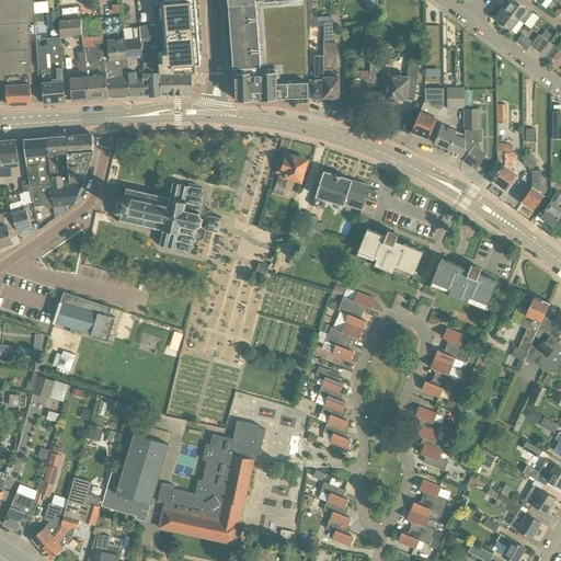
[(0,0),(0,25),(23,24),(35,23),(36,23),(35,10),(34,2),(34,0),(0,0)]
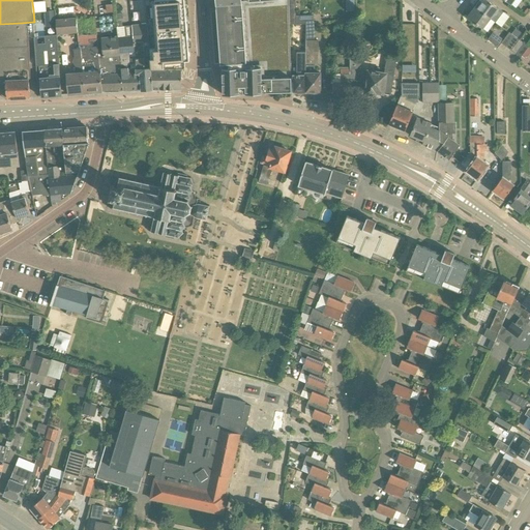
[(177,69),(177,68),(177,62),(180,62),(185,62),(189,61),(189,55),(184,0),(155,0),(158,50),(153,51),(154,59),(150,59),(151,69),(177,69)]
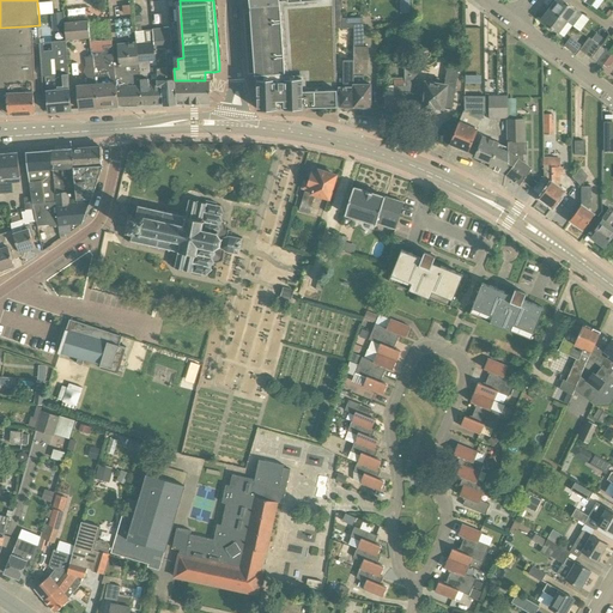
[(338,107),(335,29),(335,19),(334,0),(249,0),(250,12),(255,76),(259,76),(259,79),(258,79),(258,98),(259,98),(259,103),(275,103),(275,109),(274,109),(274,110),(277,109),(277,108),(285,107),(285,109),(303,109),(303,108),(338,107)]
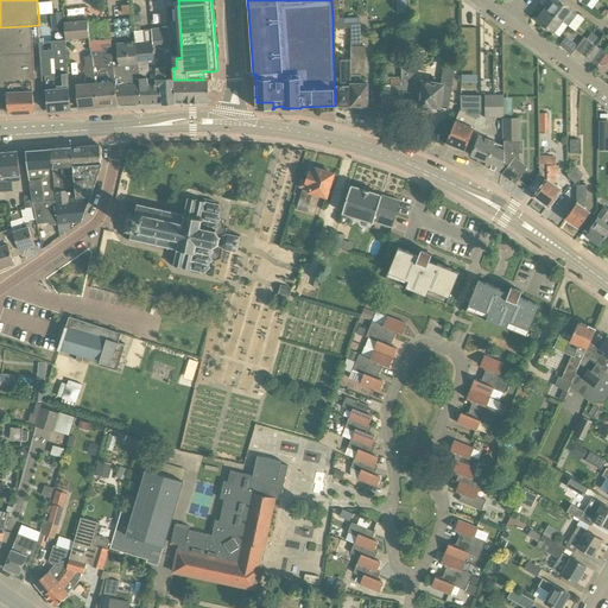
[(551,0),(545,8),(563,21),(569,26),(578,14),(558,0),(551,0)]
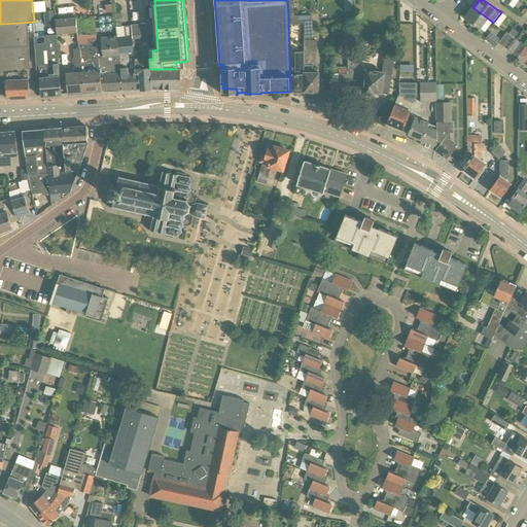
[(488,19),(472,7),(465,18),(480,29),(488,19)]
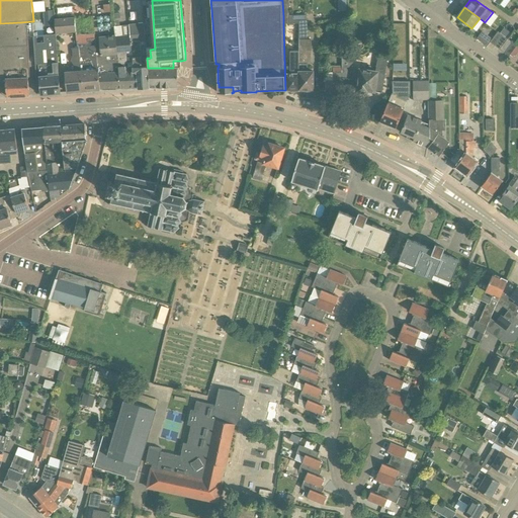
[(44,12),(46,26),(53,26),(52,11),(44,12)]
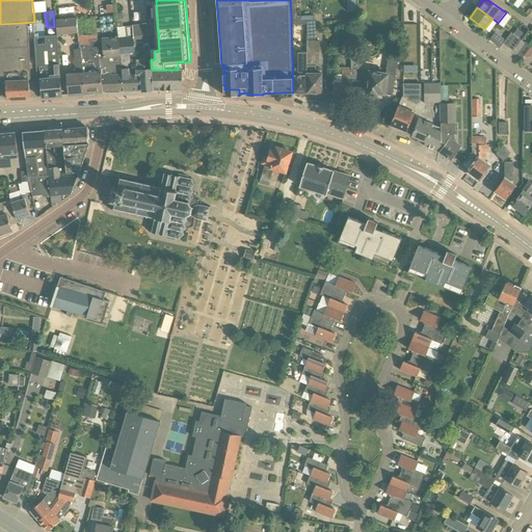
[(317,71),(316,65),(322,65),(322,41),(317,41),(316,16),(297,17),(298,25),(308,25),(308,48),(307,48),(307,53),(307,75),(307,83),(307,94),(313,94),(313,92),(315,95),(318,95),(320,92),(321,94),(322,92),(322,73),(321,73),(321,71),(317,71)]
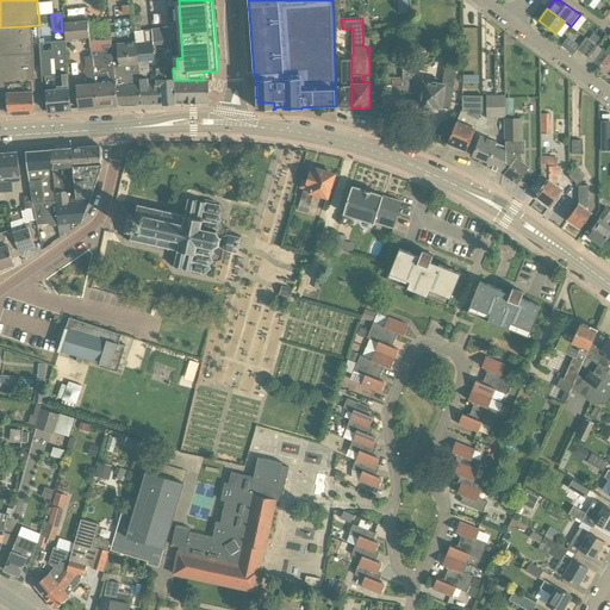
[(88,22),(64,24),(67,41),(89,38),(88,22)]
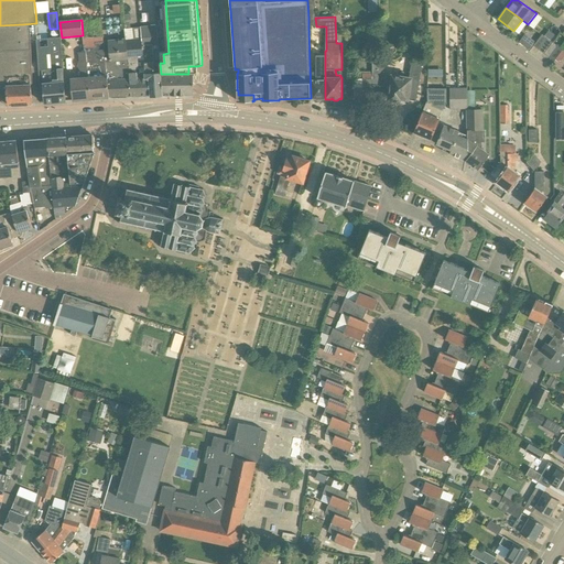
[(35,23),(23,24),(0,25),(0,51),(30,50),(29,33),(36,32),(35,23)]
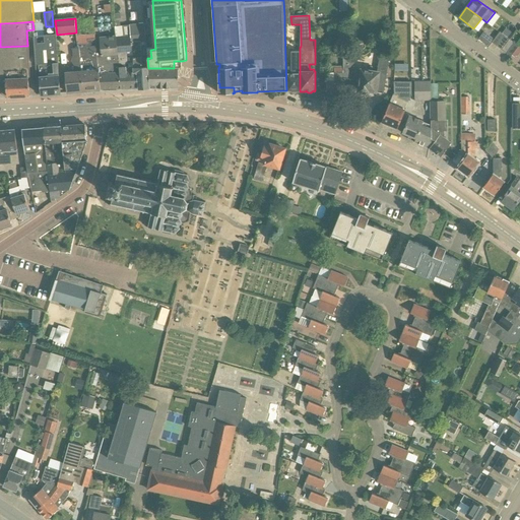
[(147,58),(144,23),(129,24),(130,36),(131,37),(132,48),(133,59),(134,72),(137,72),(137,75),(138,81),(139,88),(139,89),(149,89),(149,79),(148,68),(147,58)]
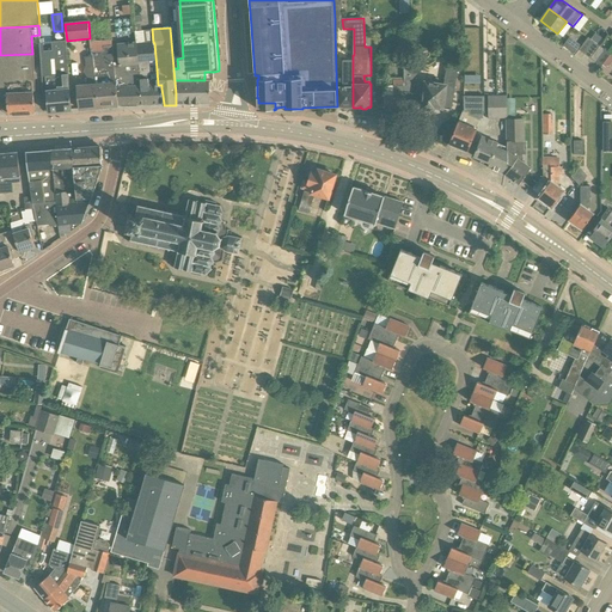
[(151,30),(136,31),(138,42),(152,41),(151,30)]
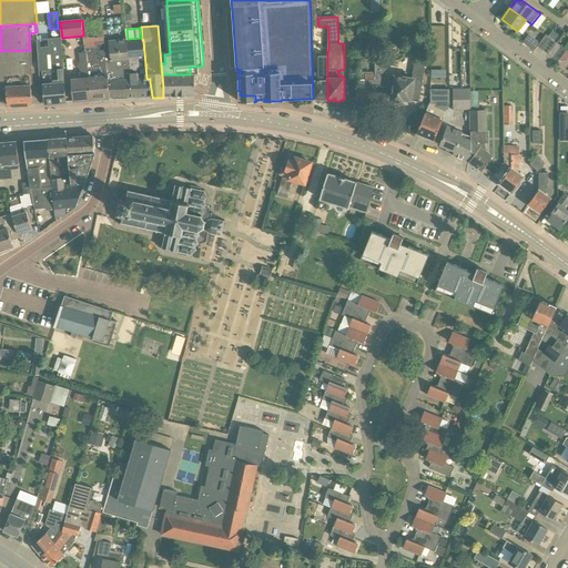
[(551,39),(557,43),(561,37),(554,31),(549,37),(551,39)]
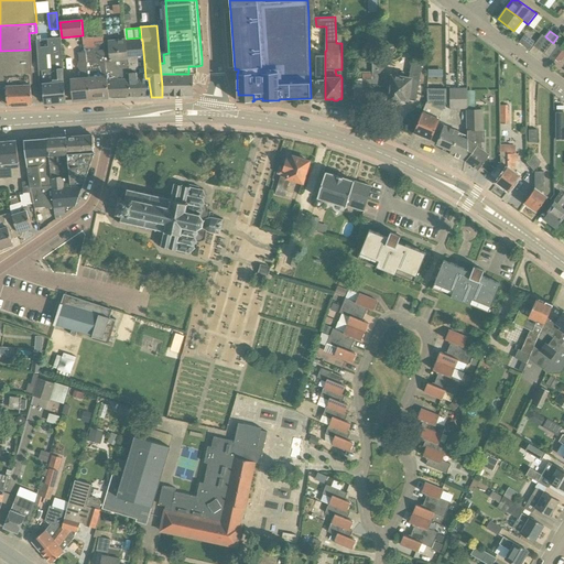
[(519,43),(529,51),(535,42),(525,34),(519,43)]
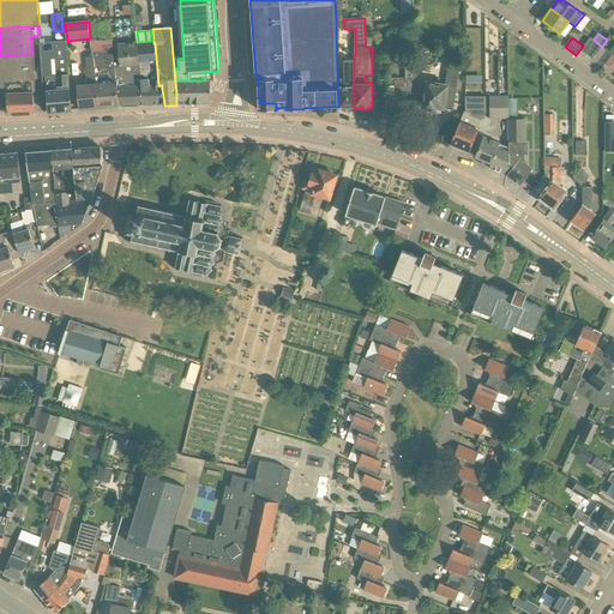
[(588,55),(596,42),(594,40),(591,38),(582,50),(588,55)]
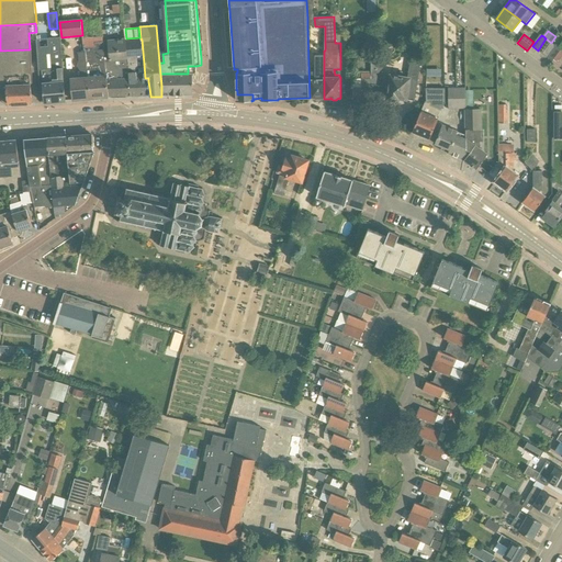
[(44,103),(55,102),(66,101),(65,85),(60,38),(51,38),(52,49),(40,51),(42,70),(44,103)]
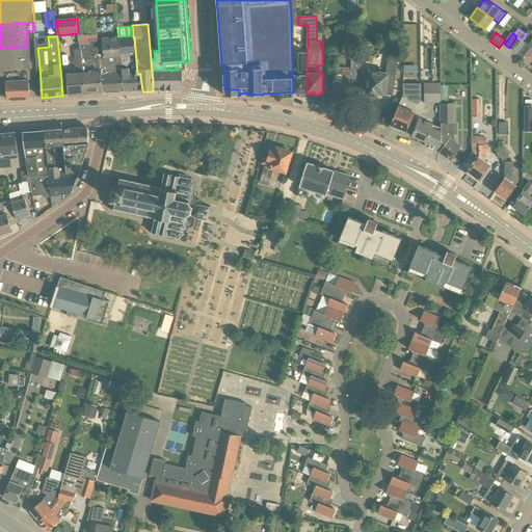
[(101,67),(103,92),(124,91),(120,49),(118,37),(118,36),(102,37),(102,40),(98,40),(99,54),(101,67)]
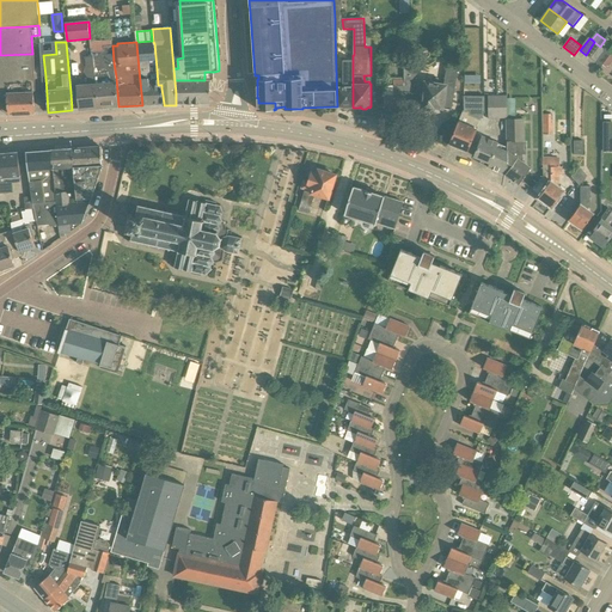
[(154,43),(153,42),(136,43),(138,56),(142,105),(164,104),(163,96),(161,89),(161,85),(158,85),(157,69),(155,56),(154,43)]
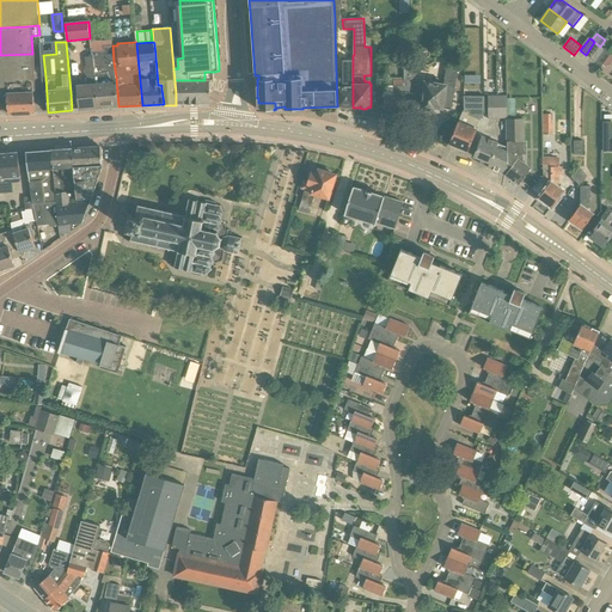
[(600,47),(594,42),(586,55),(591,59),(600,47)]
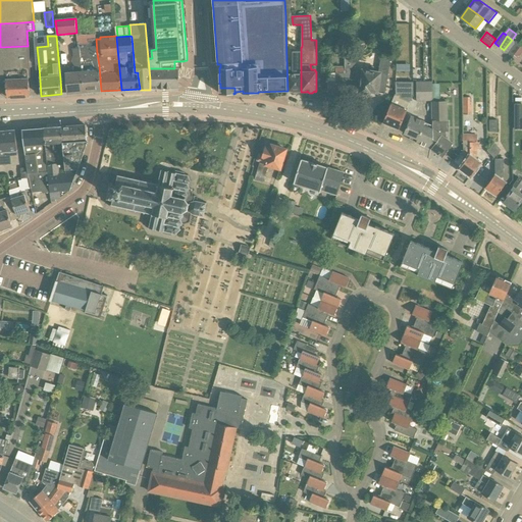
[(80,42),(80,46),(81,60),(82,62),(81,62),(82,68),(83,79),(84,92),(101,91),(99,65),(97,53),(96,39),(96,37),(88,37),(89,41),(80,42)]
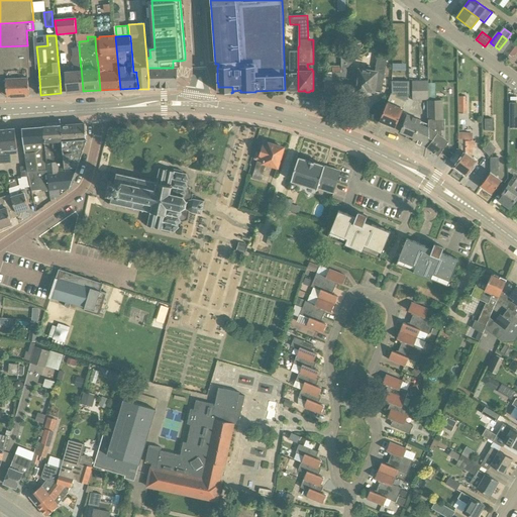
[(341,67),(341,73),(341,78),(349,80),(353,57),(346,56),(345,37),(341,37),(341,55),(341,67)]
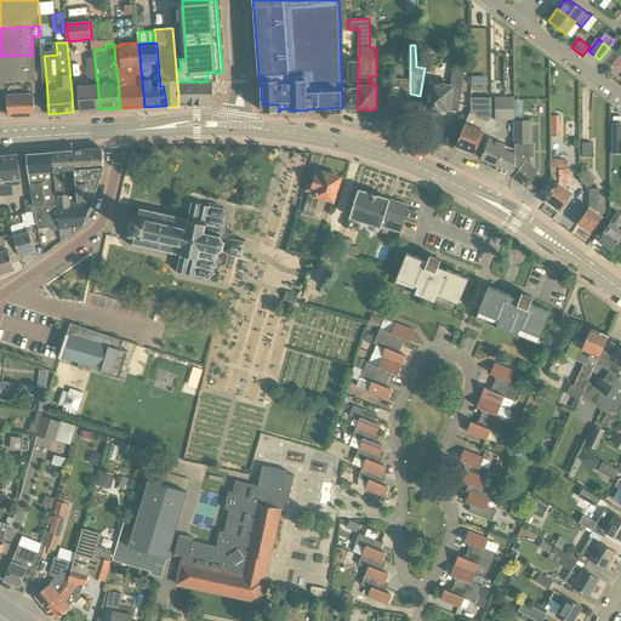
[(609,47),(599,60),(605,64),(615,51),(609,47)]
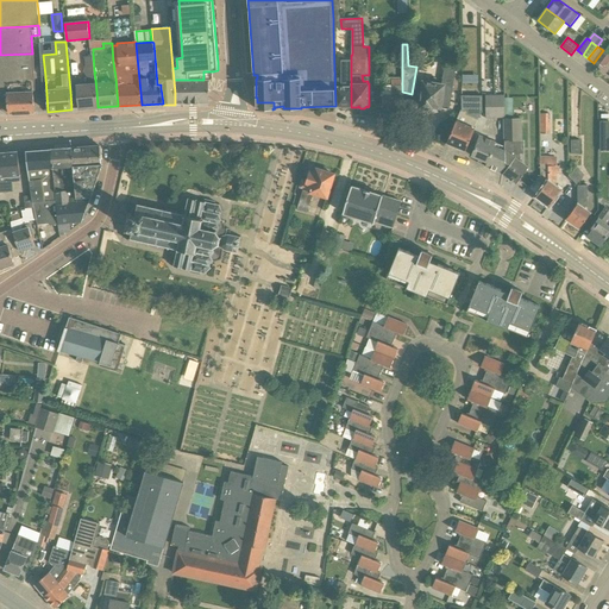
[(603,50),(594,63),(600,67),(600,66),(608,55),(603,50)]
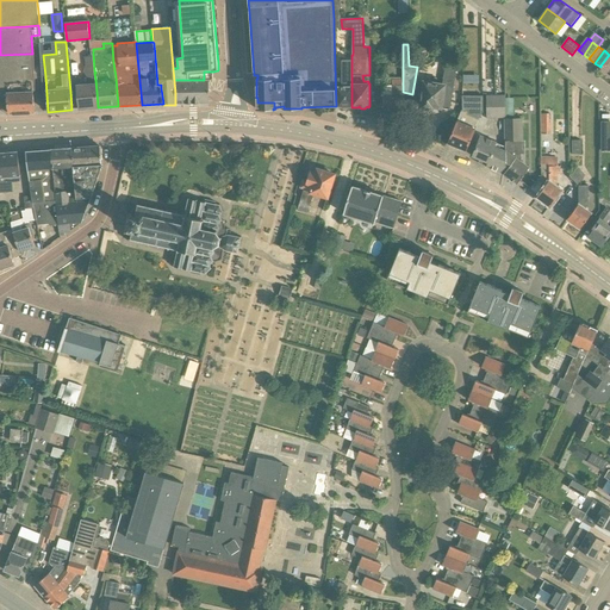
[(33,93),(36,92),(32,54),(0,55),(0,98),(8,99),(10,114),(35,113),(33,93)]
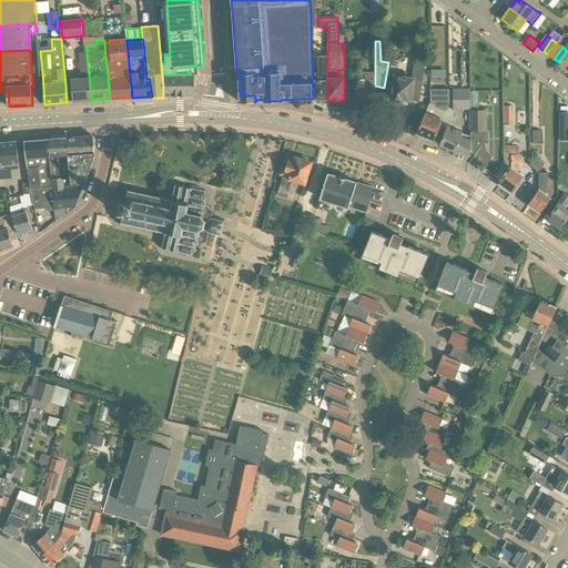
[(84,77),(71,78),(73,102),(91,100),(90,85),(89,74),(88,68),(89,68),(88,66),(87,50),(79,50),(80,60),(79,60),(78,67),(81,70),(82,72),(83,72),(84,77)]
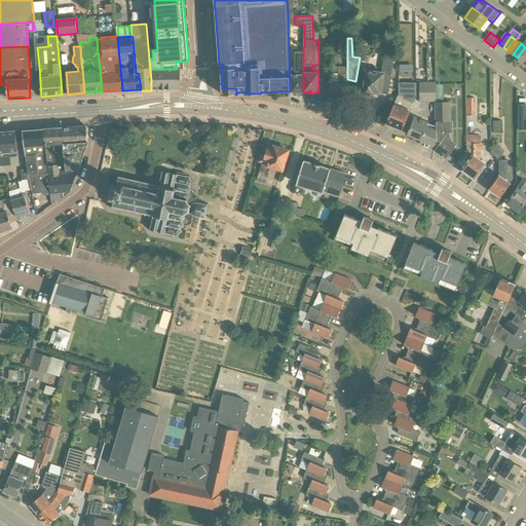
[(295,73),(292,73),(292,92),(293,92),(293,94),(294,96),(298,96),(300,94),(300,92),(303,92),(303,82),(303,74),(303,52),(295,52),(295,73)]
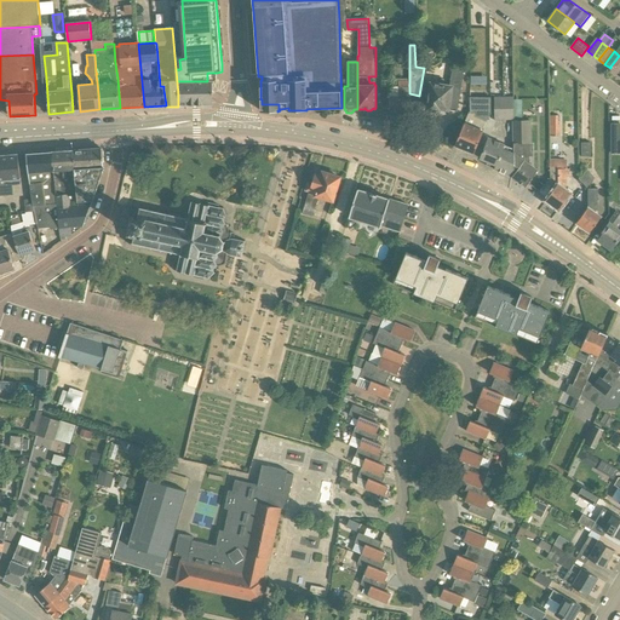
[(453,67),(452,74),(449,86),(428,82),(425,97),(429,97),(426,110),(429,110),(430,113),(435,114),(437,113),(437,112),(440,113),(440,109),(458,112),(464,68),(453,67)]
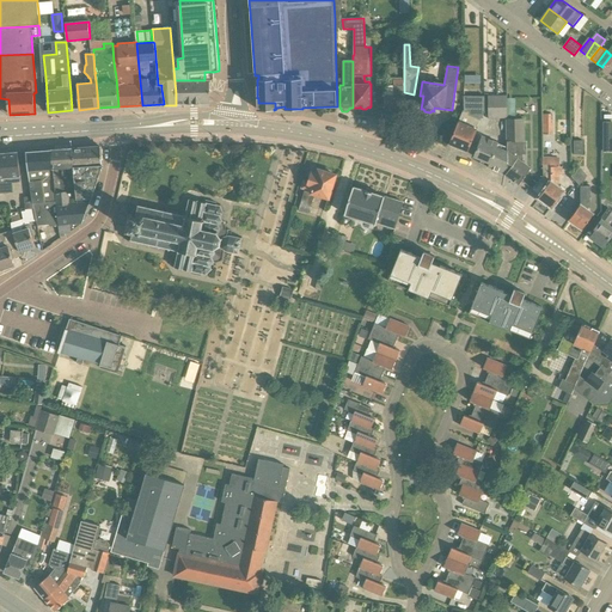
[(404,109),(404,92),(404,86),(404,79),(393,80),(393,86),(383,86),(383,97),(385,97),(385,109),(404,109)]
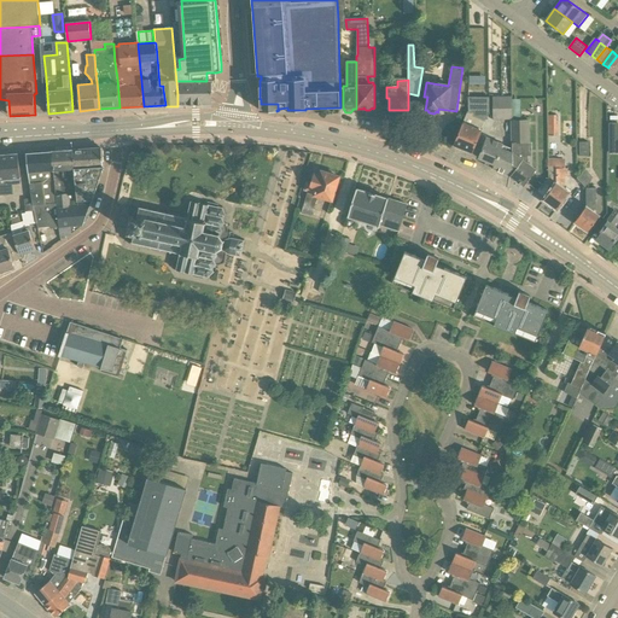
[(207,81),(176,81),(178,94),(178,106),(179,106),(179,105),(211,105),(211,81),(207,81)]
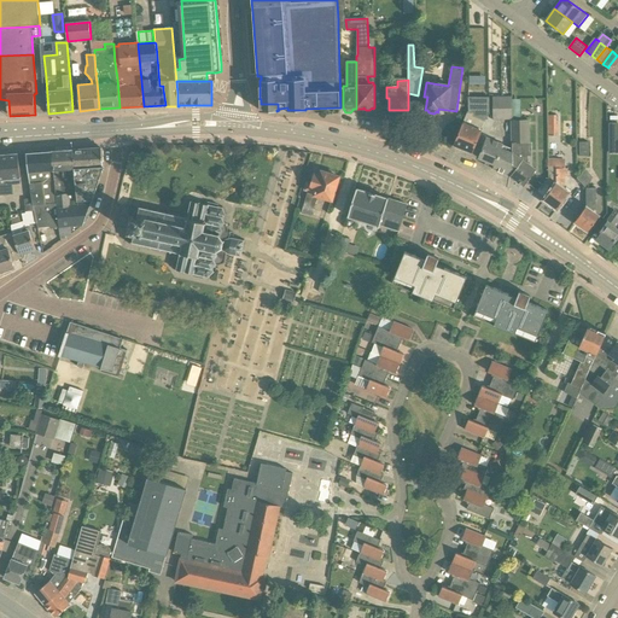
[(494,120),(503,120),(502,98),(502,92),(493,92),(494,120)]
